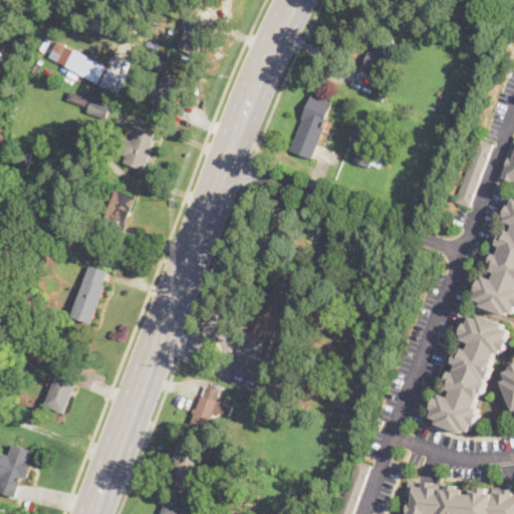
[(177,46),(198,56),(213,25),(192,15),(177,46)]
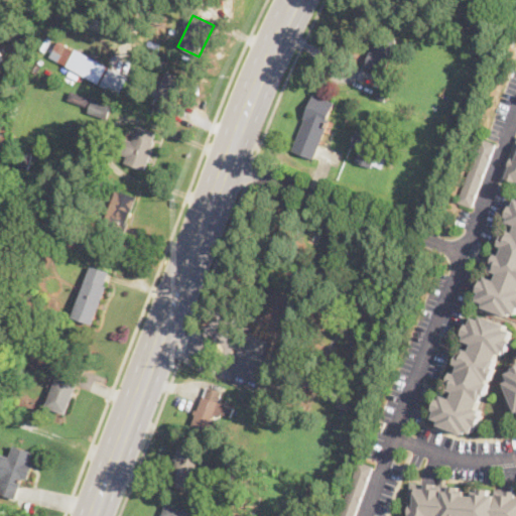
[(101,82),(108,63),(56,41),(49,58),(101,82)]
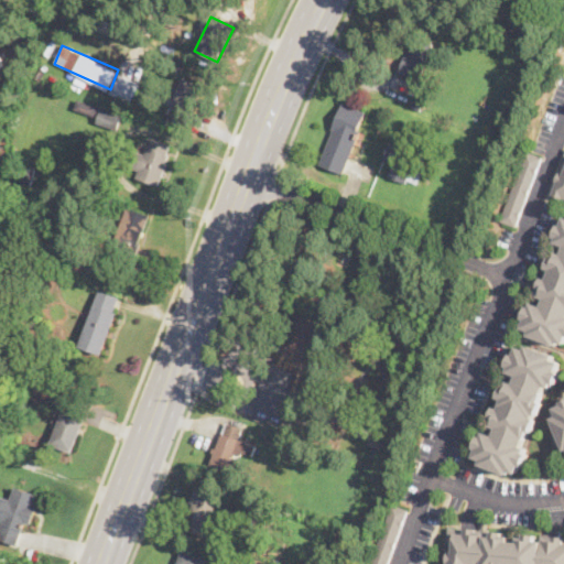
[(131,101),(140,82),(119,73),(111,93),(131,101)]
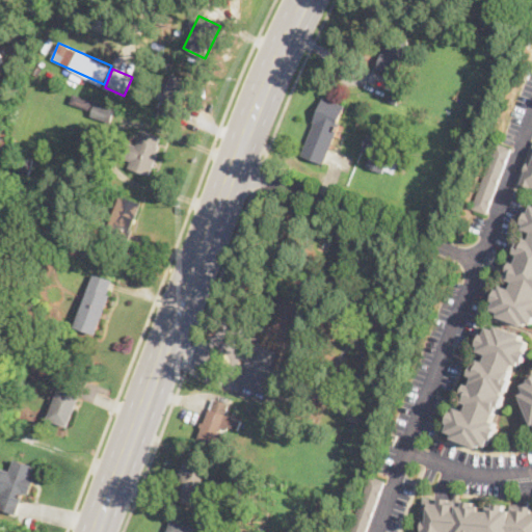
[(194,82),(173,74),(160,107),(182,115),(194,82)]
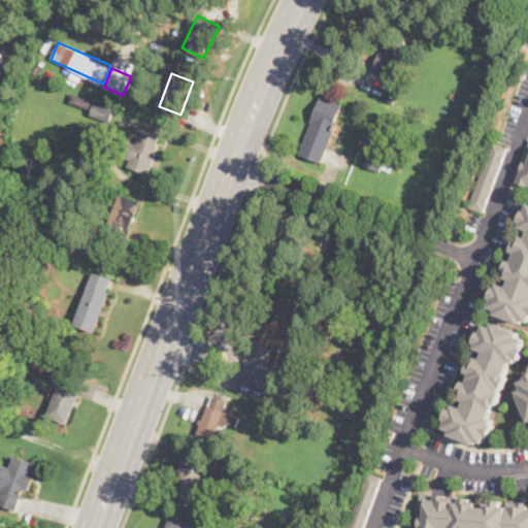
[(299,154),(324,162),(343,103),(320,95),(299,154)]
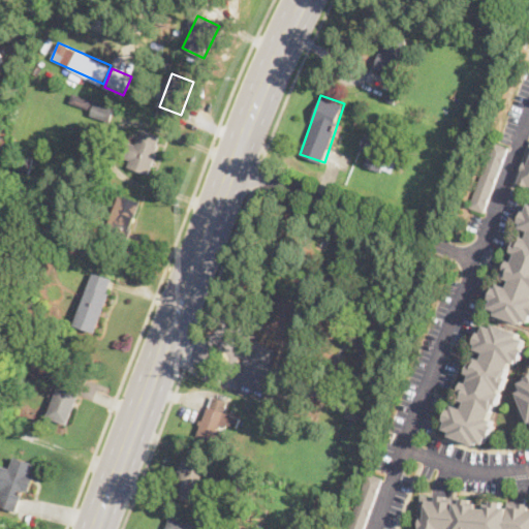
[(115,110),(96,100),(90,113),(110,121),(115,110)]
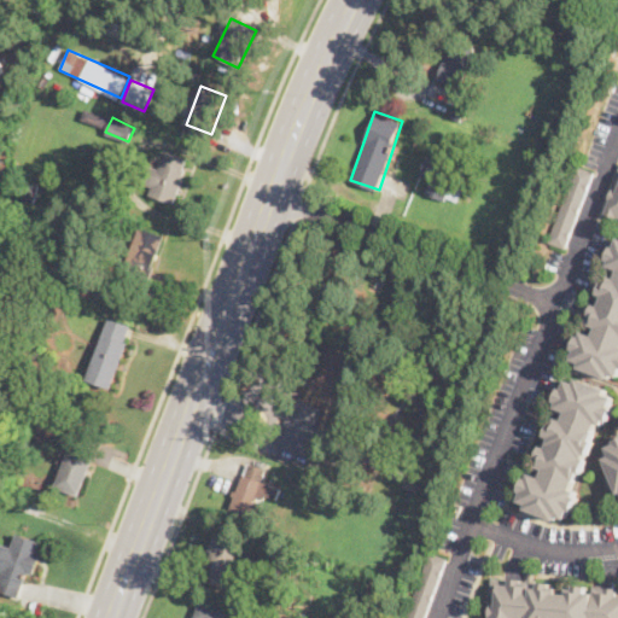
[(190,158),(163,150),(149,194),(175,203),(190,158)]
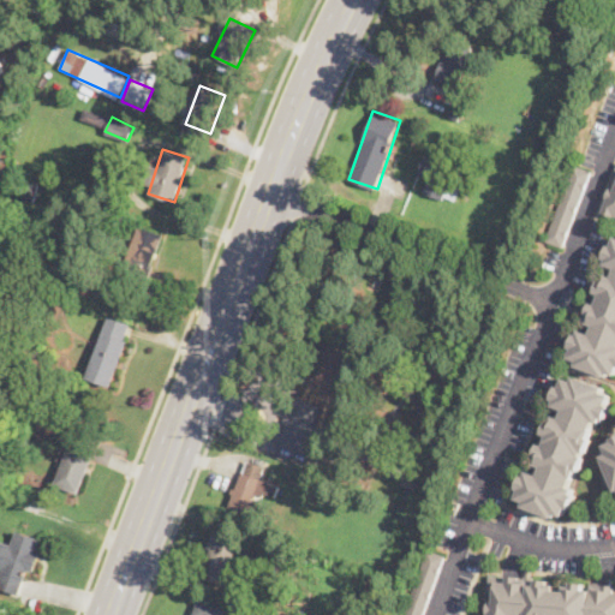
[(562,248),(590,171),(573,165),(545,240),(562,248)]
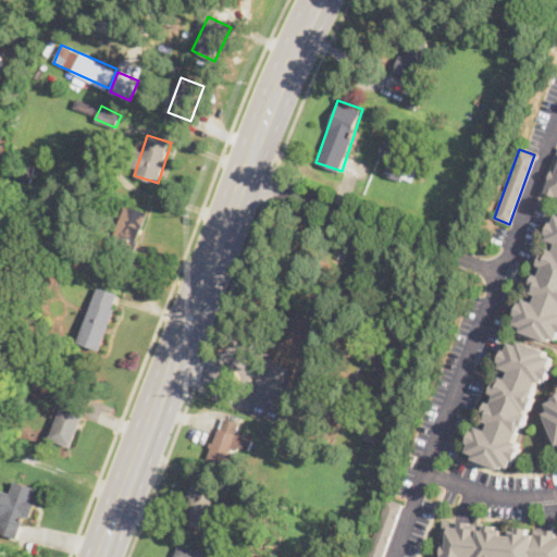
[(136,240),(148,214),(128,205),(116,231),(136,240)]
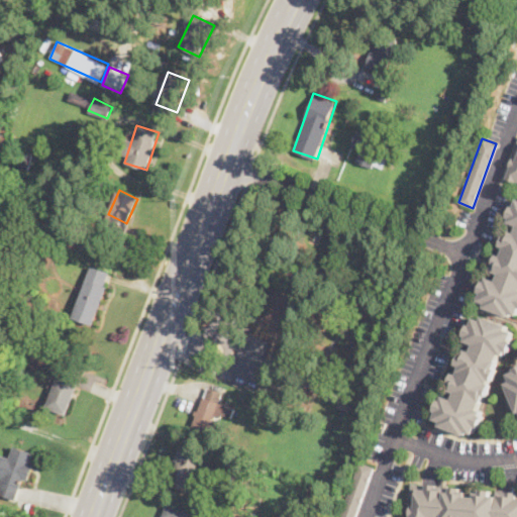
[(513,194),(516,195),(516,299),(511,316),(471,301),(513,194)]
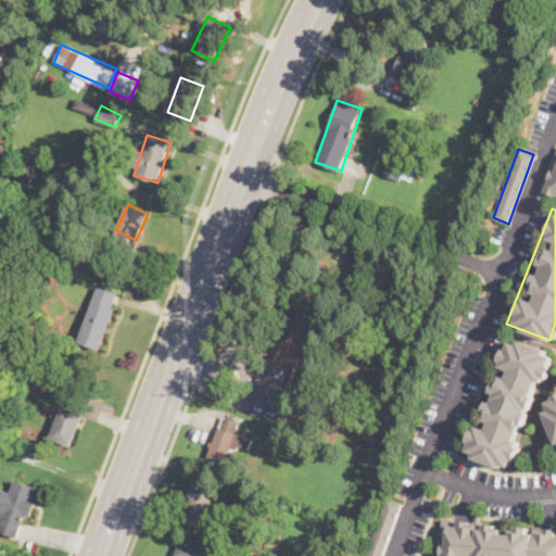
[(121,294),(99,286),(77,341),(99,350),(121,294)]
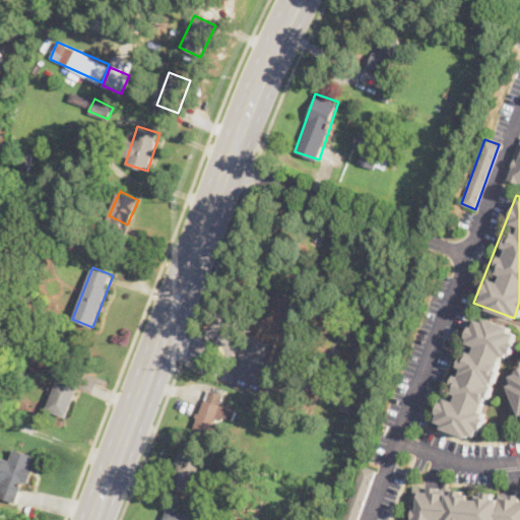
[(267,332),(273,328),(270,323),(281,316),(275,308),(266,313),(270,319),(262,324),(267,332)]
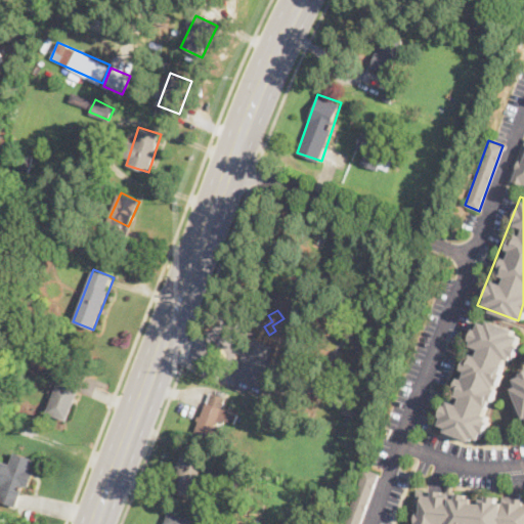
[(465,403),(454,399),(445,423),(453,426),(451,430),(477,440),(479,435),(486,438),(493,418),(495,413),(491,412),(512,356),(519,359),(523,341),(523,334),(518,332),(519,328),(493,317),(491,322),(484,319),(476,342),(485,346),(482,353),(477,351),(460,393),(467,395),(465,403)]
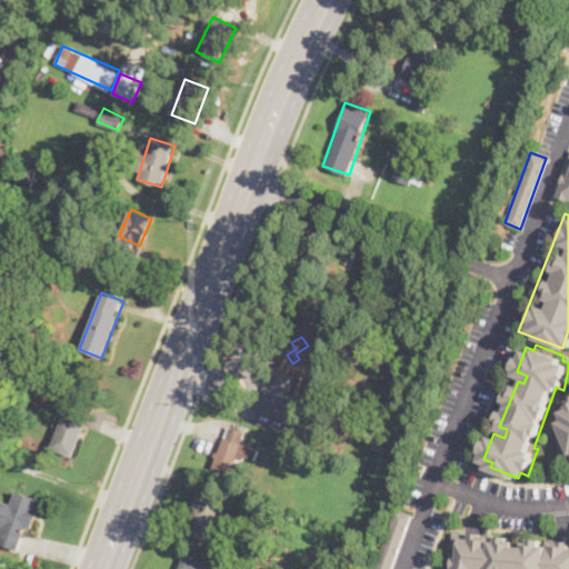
[(88,415),(70,407),(52,447),(73,455),(88,415)]
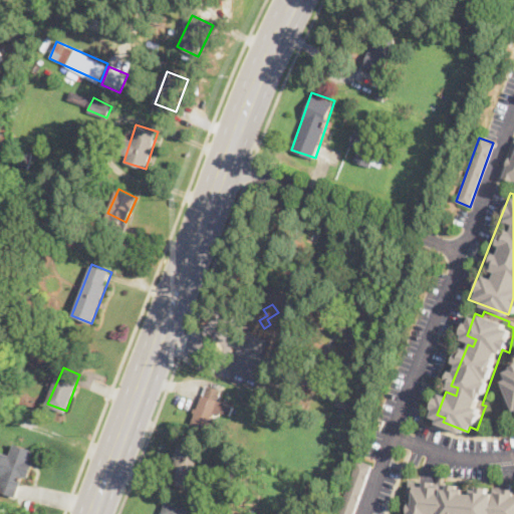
[(232,406),(219,401),(222,391),(206,384),(189,427),(210,435),(219,411),(228,415),(232,406)]
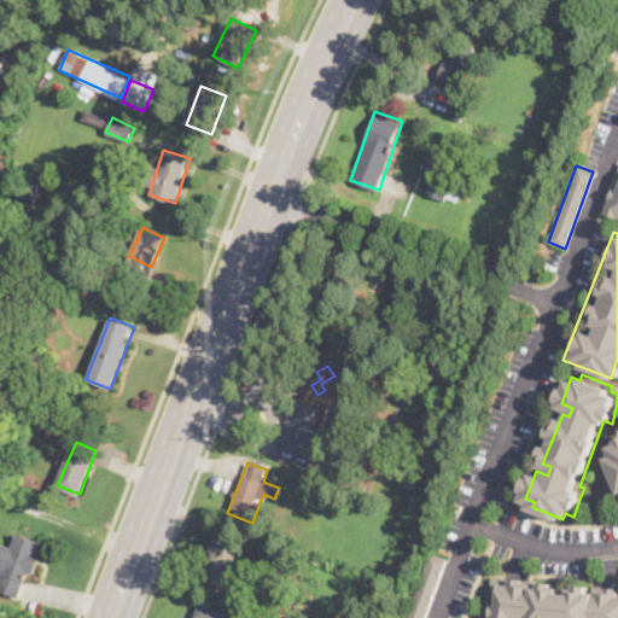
[(223,587),(240,547),(216,536),(199,576),(223,587)]
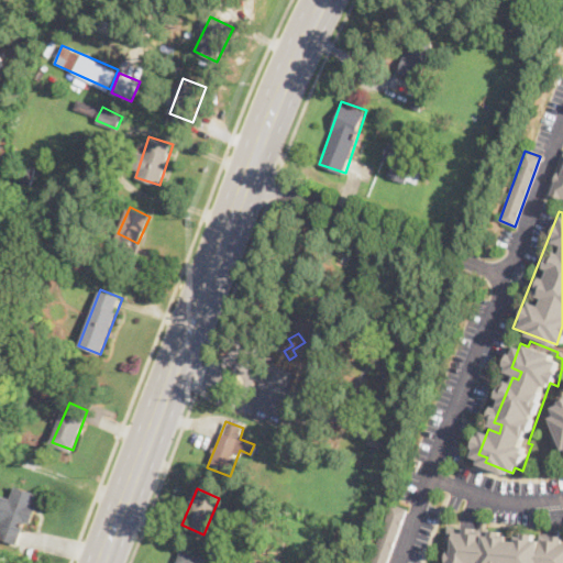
[(39,496),(22,490),(20,499),(4,494),(0,505),(0,538),(20,547),(39,496)]
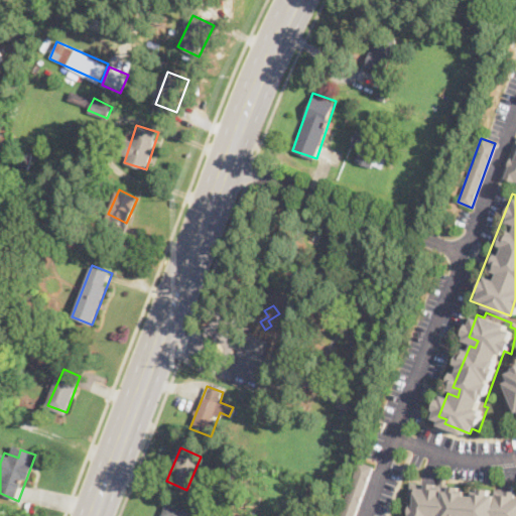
[(515,515),(515,490),(413,483),(409,515),(515,515)]
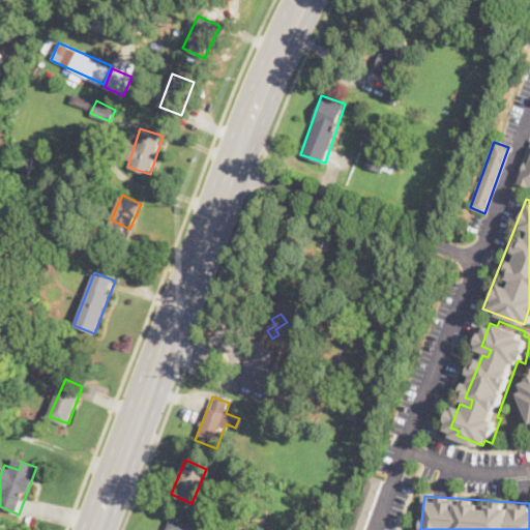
[(167,529),(193,529),(196,524),(173,516),(167,529)]
